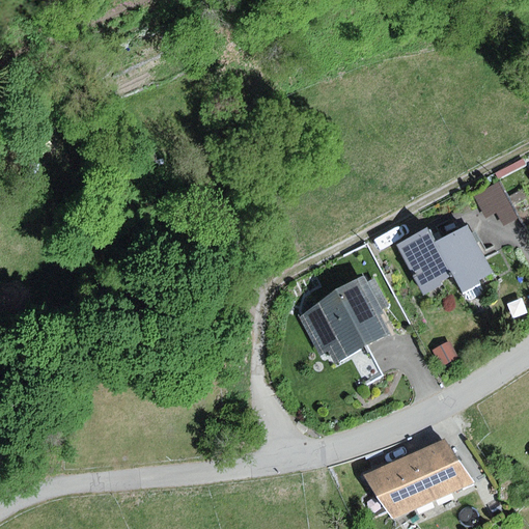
[(496,181),(471,194),(482,218),(495,212),(501,224),(514,217),(496,181)]
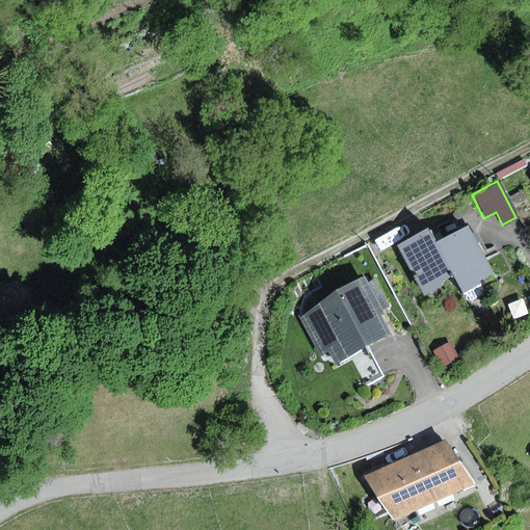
[(467,224),(438,241),(454,273),(464,290),(494,272),(467,224)]
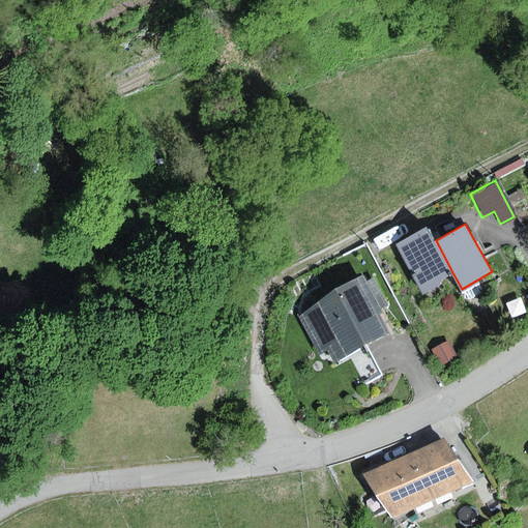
[(452,272),(436,240),(428,225),(394,243),(419,290),(452,272)]
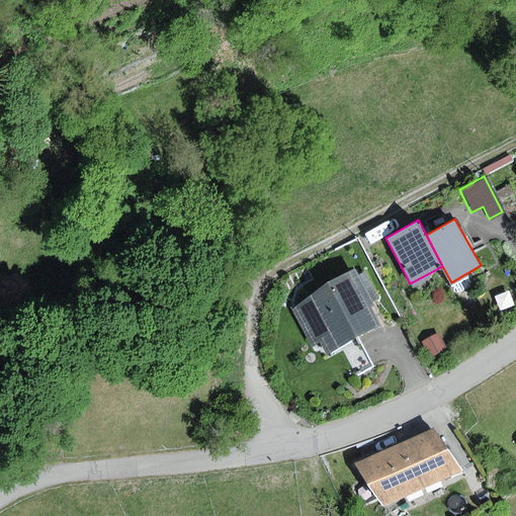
[(327,282),(290,308),(312,345),(319,340),(326,355),(357,338),(379,325),(369,307),(374,304),(354,266),(327,282)]
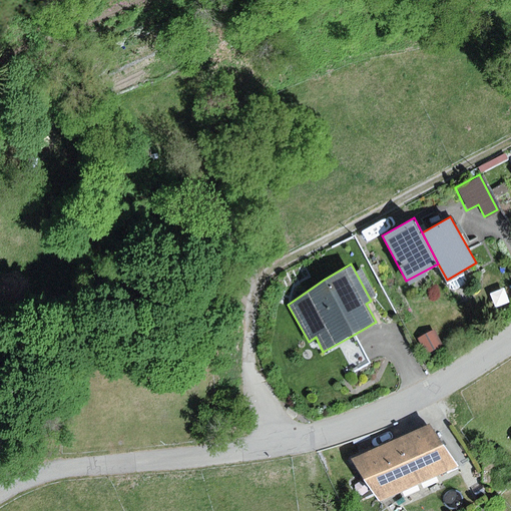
[(433,329),(416,336),(424,354),(441,346),(433,329)]
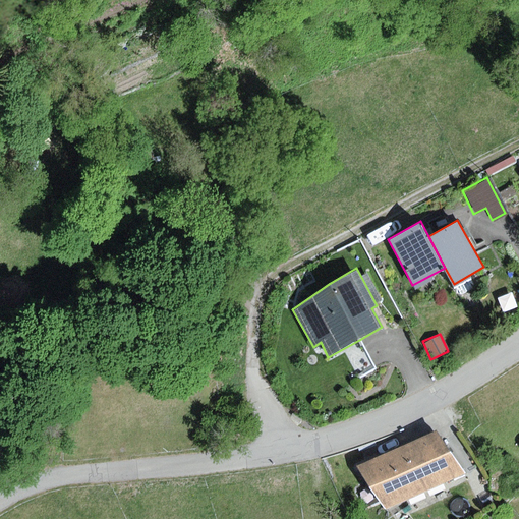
[(373,366),(359,340),(328,357),(342,384),(373,366)]
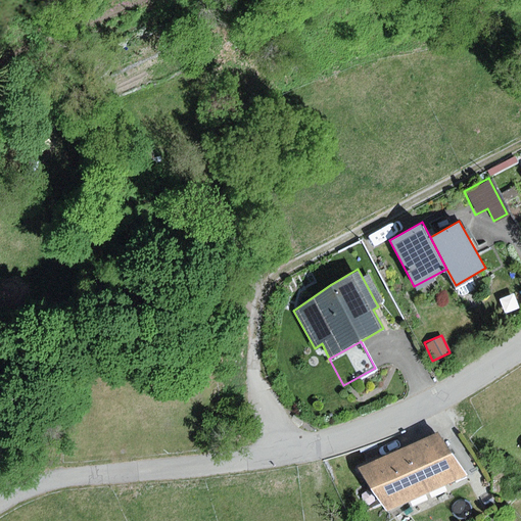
[(438,428),(361,468),(384,514),(462,473),(438,428)]
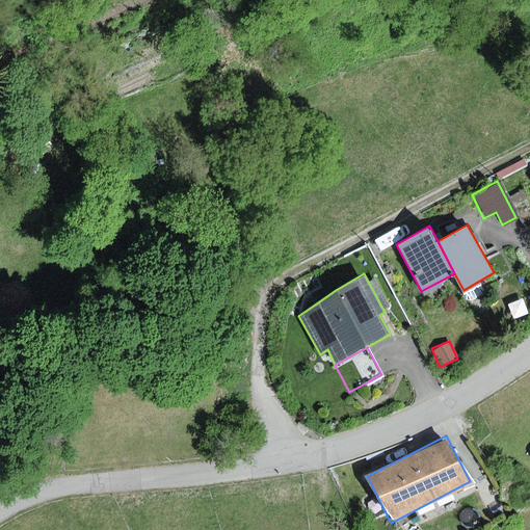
All buildings are outlined.
